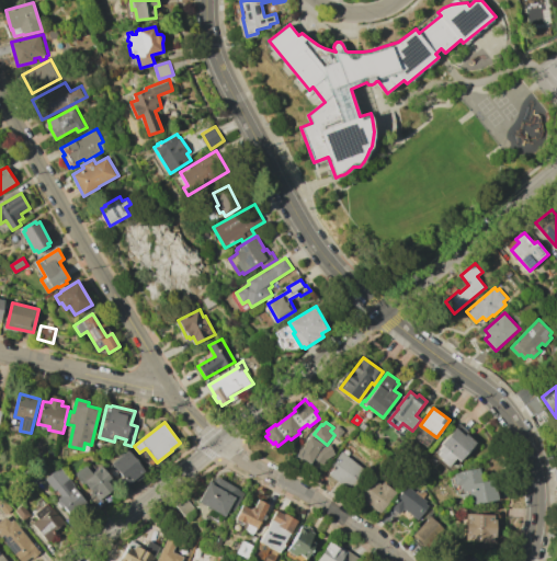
[(364,422),(368,426),(365,431),(360,426),(364,422)]
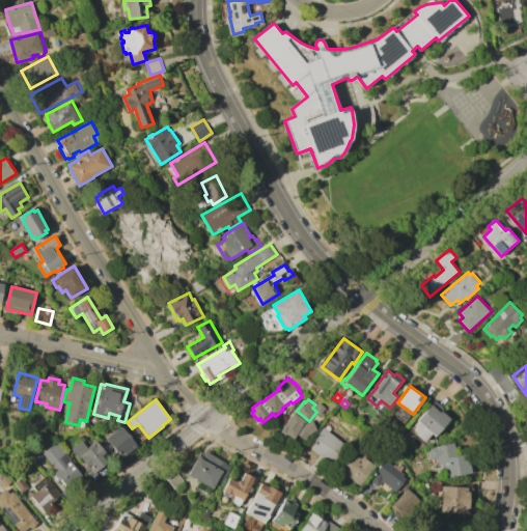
[(418,427),(416,426),(419,421),(418,420),(432,404),(433,404),(436,400),(445,409),(443,412),(451,418),(437,437),(433,434),(425,442),(419,436),(420,435),(415,430),(418,427)]
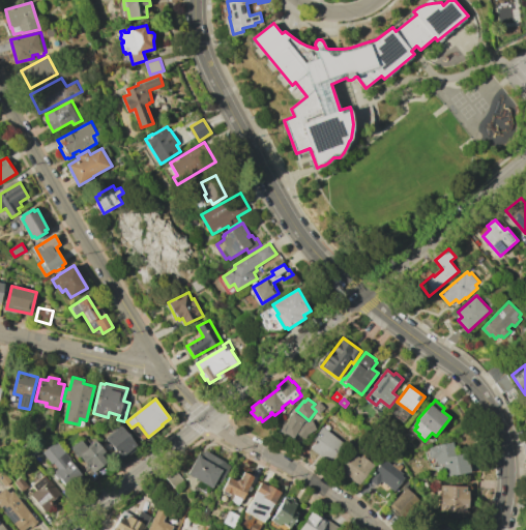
[(321,402),(327,408),(321,413),(315,408),(321,402)]
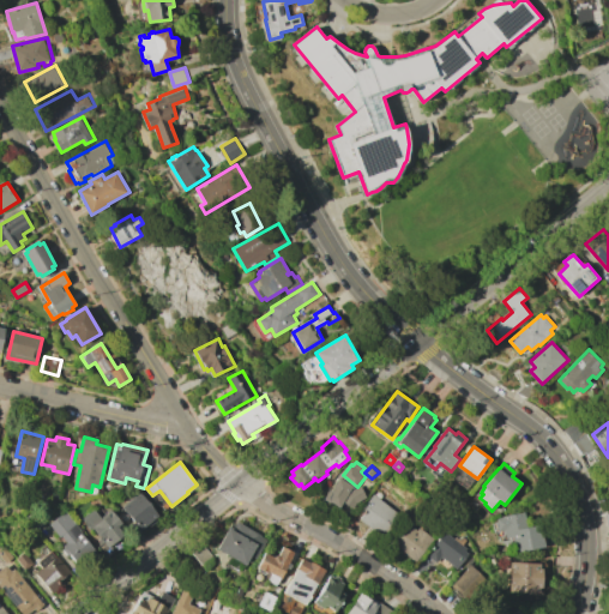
[(331,488),(332,489),(341,477),(354,486),(341,506),(332,501),(331,503),(324,499),(331,488)]
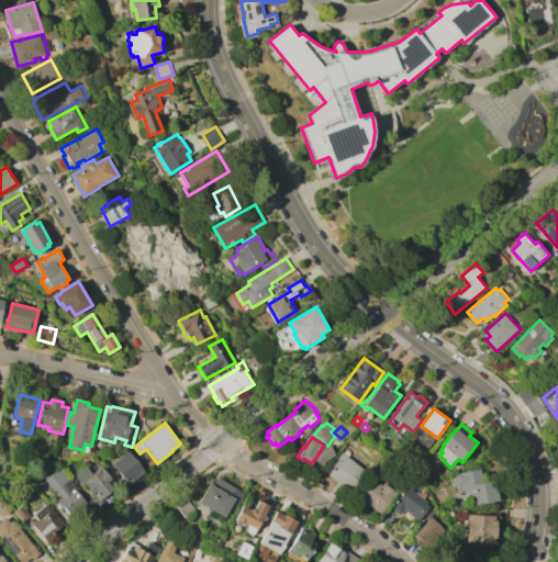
[(332,445),(337,454),(328,460),(324,465),(316,460),(322,453),(325,448),(332,445)]
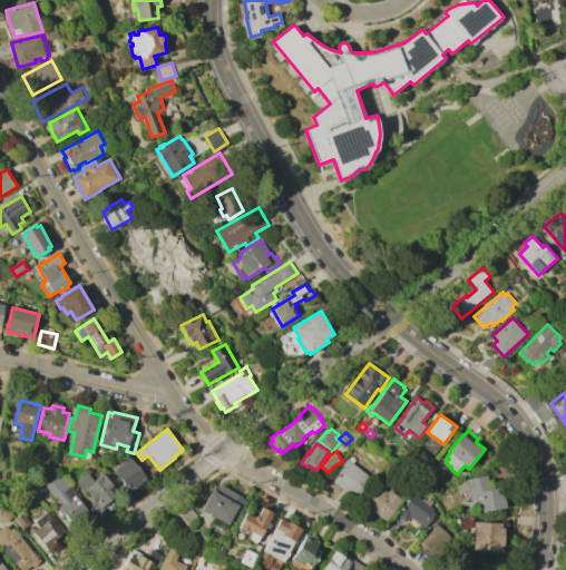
[(125,462),(123,460),(129,453),(148,478),(130,492),(114,471),(125,462)]
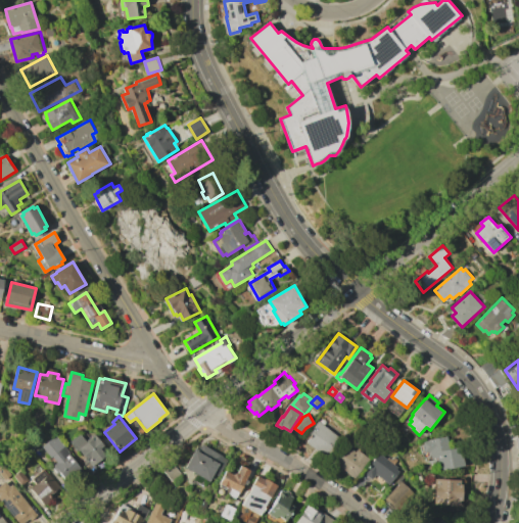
[(312,436),(310,434),(320,421),(342,438),(328,458),(307,441),(312,436)]
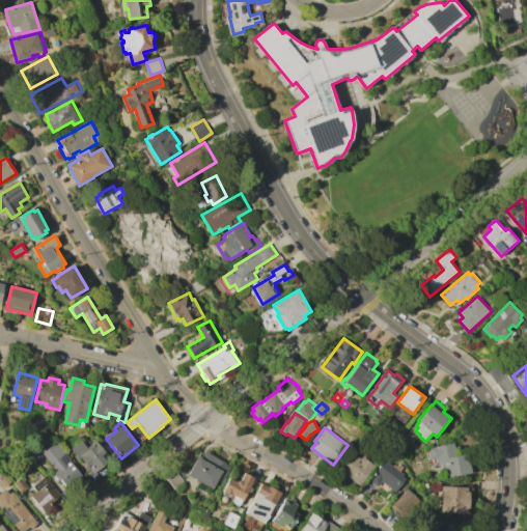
[(83,440),(88,447),(98,441),(107,452),(103,455),(109,463),(95,473),(82,456),(80,457),(73,448),(83,440)]
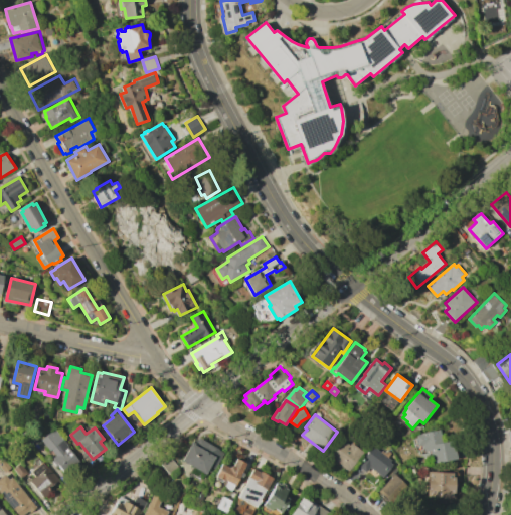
[(56,428),(70,446),(69,447),(83,464),(68,476),(54,458),(58,456),(53,450),(51,451),(42,440),(56,428)]
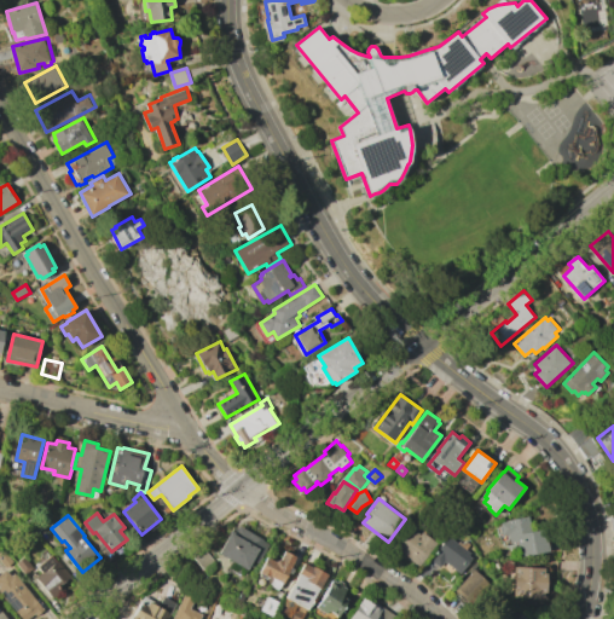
[(529,516),(533,532),(546,528),(551,550),(521,556),(519,542),(511,543),(510,534),(503,536),(500,522),(529,516)]
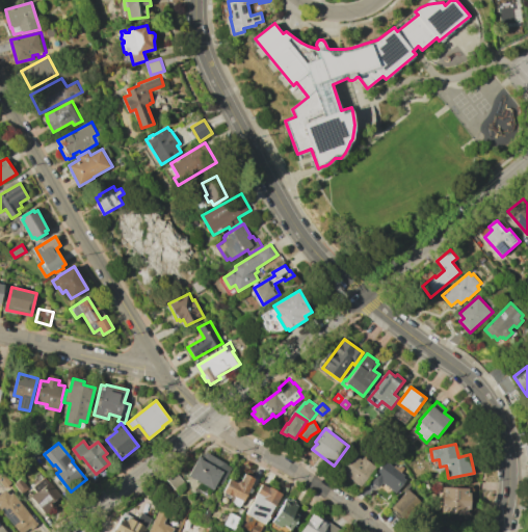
[(200,456),(204,458),(207,452),(228,463),(213,489),(189,475),(200,456)]
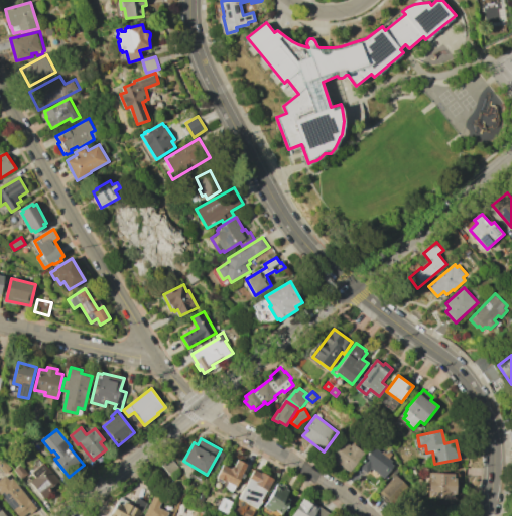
[(338,448),(337,447),(340,444),(341,445),(345,440),(352,445),(354,442),(365,453),(351,472),(332,457),(338,448)]
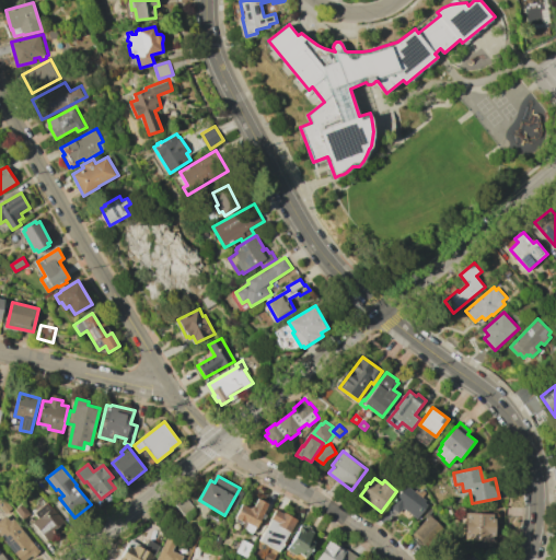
[(406,485),(416,492),(418,490),(420,492),(423,489),(427,492),(424,497),(427,500),(426,502),(429,504),(418,518),(404,508),(400,513),(391,506),(406,485)]
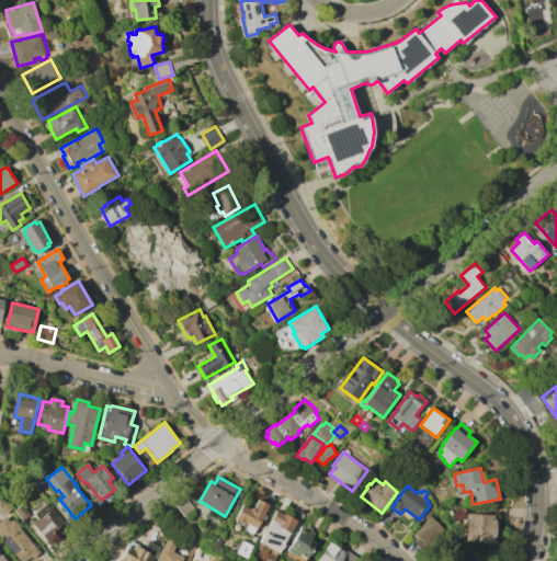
[(0,497),(3,495),(14,510),(7,515),(0,506),(0,497)]
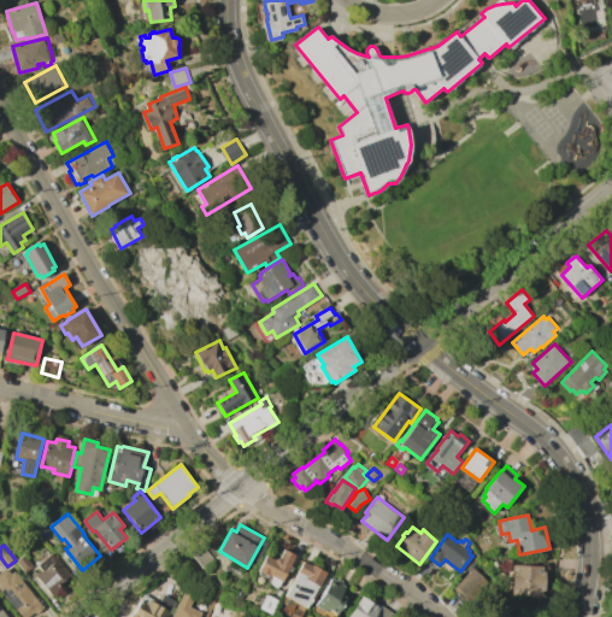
[(207,548),(216,558),(204,568),(196,557),(207,548)]
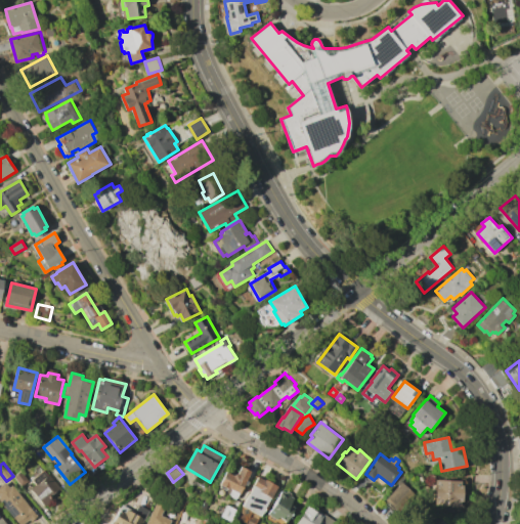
[(226,472),(236,477),(243,466),(252,471),(241,493),(229,488),(229,489),(220,484),(226,472)]
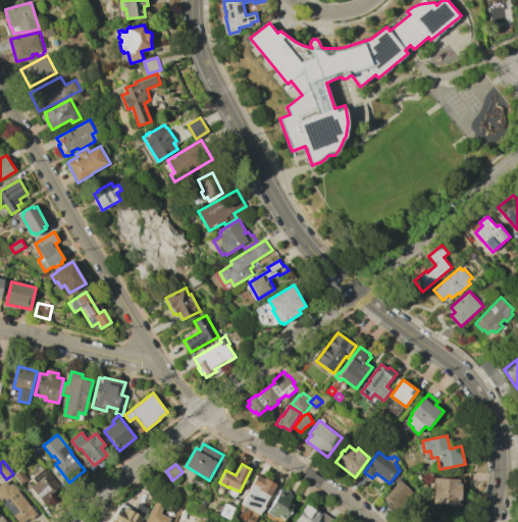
[(38,482),(34,477),(45,468),(49,473),(50,472),(61,486),(54,491),(56,494),(53,497),(54,498),(46,505),(32,486),(38,482)]
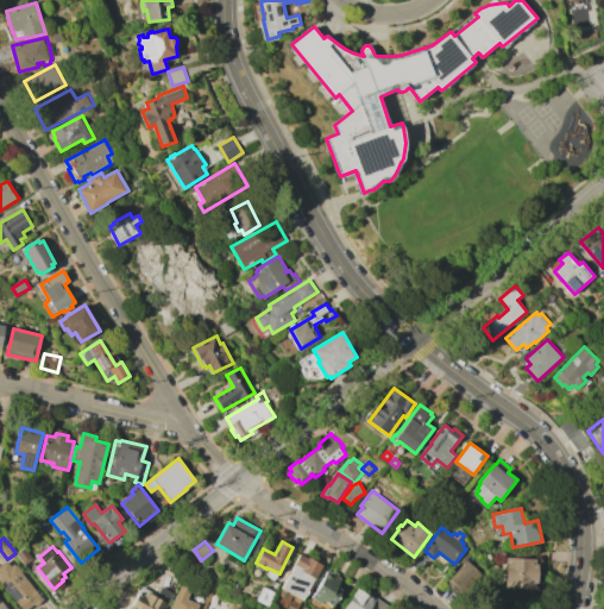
[(26,547),(36,559),(27,565),(18,553),(26,547)]
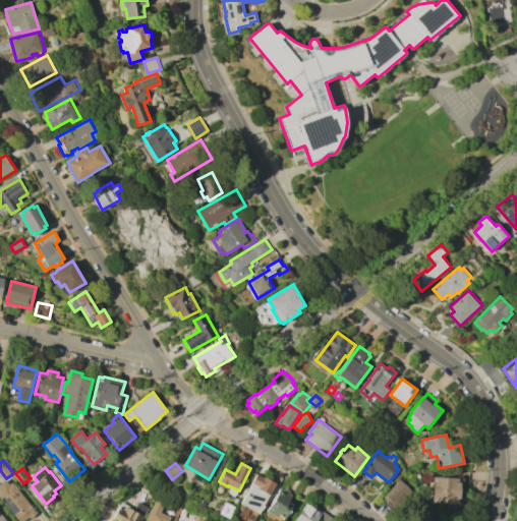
[(257,474),(265,477),(265,476),(277,483),(273,493),(275,494),(270,502),(267,501),(265,505),(266,506),(265,508),(263,508),(261,513),(242,503),(257,474)]
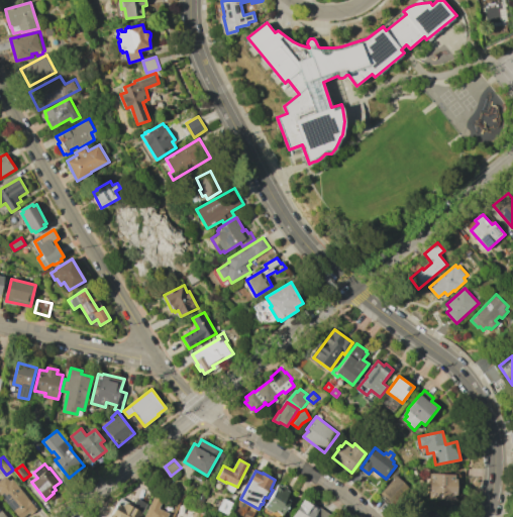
[(429,474),(456,475),(455,479),(457,479),(456,501),(450,500),(450,499),(428,498),(429,474)]
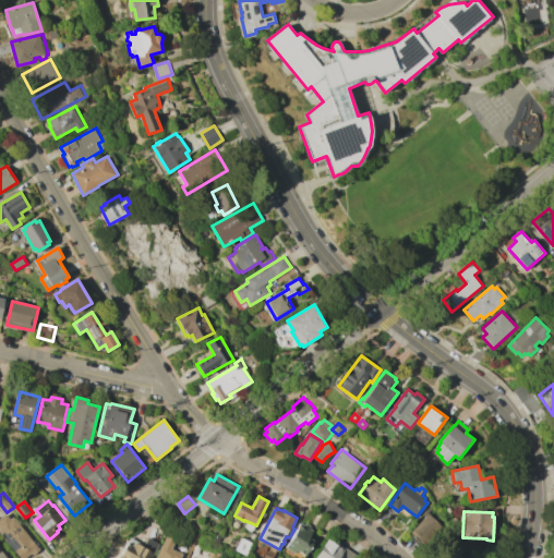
[(0,518),(7,513),(12,519),(15,517),(41,549),(35,556),(33,554),(26,557),(22,557),(0,531),(0,518)]
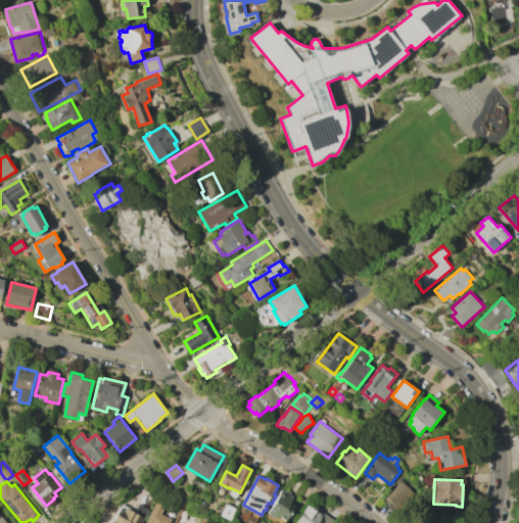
[(404,482),(417,494),(411,501),(413,503),(408,508),(406,506),(399,512),(386,500),(404,482)]
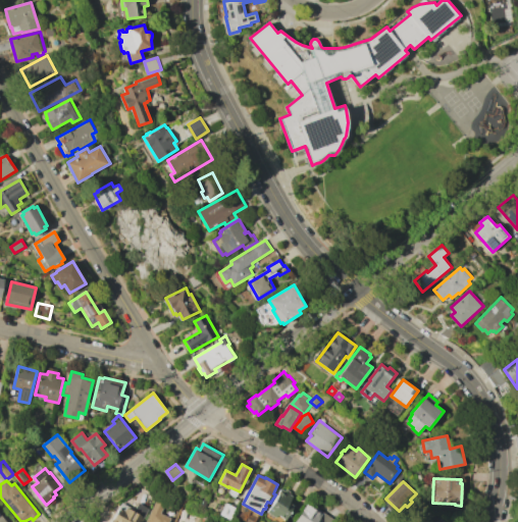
[(282,488),(286,490),(288,488),(292,491),(291,494),(295,497),(291,503),(295,506),(292,512),(293,512),(292,514),(290,514),(287,520),(279,515),(277,518),(268,512),(282,488)]
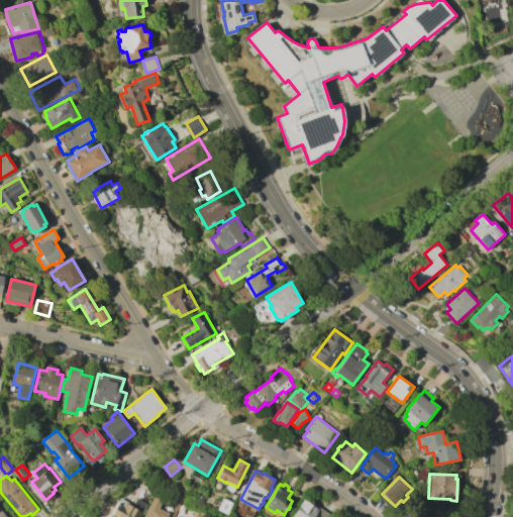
[(145,516),(155,496),(165,500),(161,509),(171,513),(169,516),(145,516)]
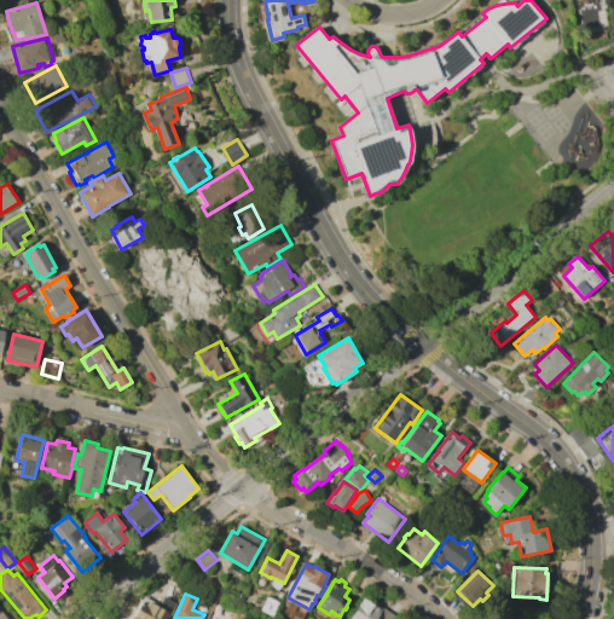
[(351,618),(366,595),(400,617),(398,618),(351,618)]
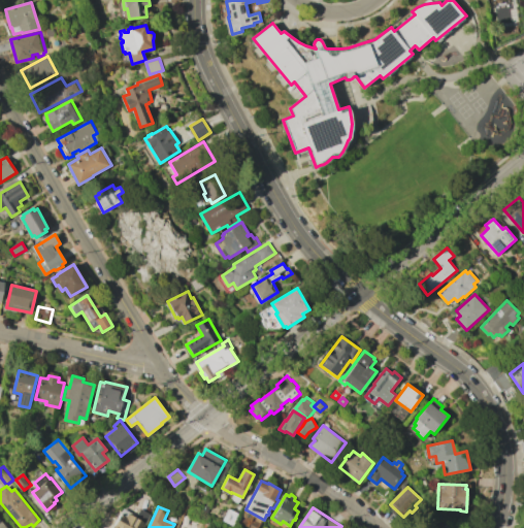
[(230,508),(239,514),(234,525),(224,520),(230,508)]
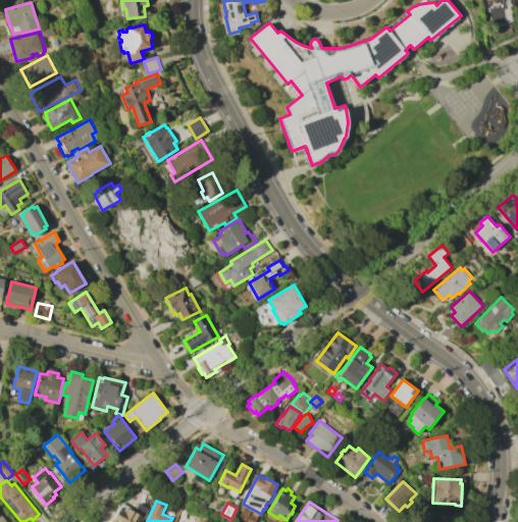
[(112,521),(120,509),(125,512),(127,508),(146,518),(143,521),(112,521)]
